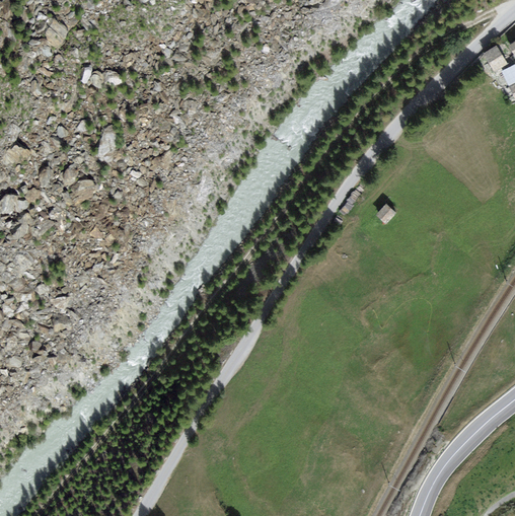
[(506,63),(496,46),(483,54),(494,71),(506,63)]
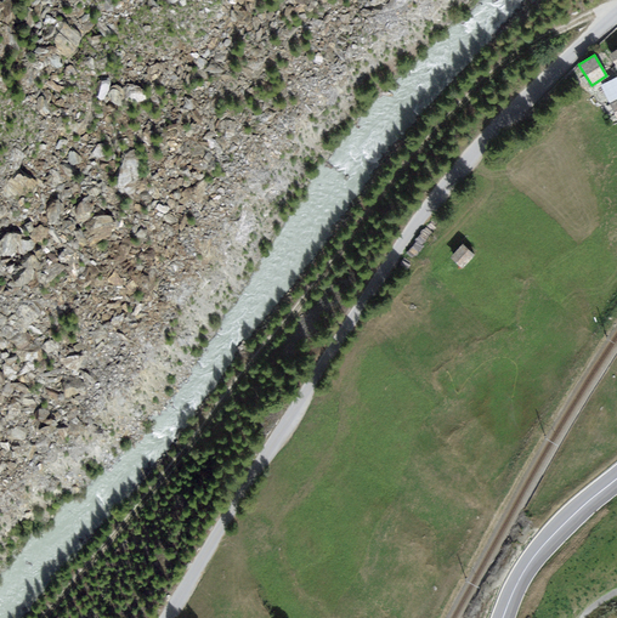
[(616,77),(603,84),(609,97),(616,92),(616,77)]
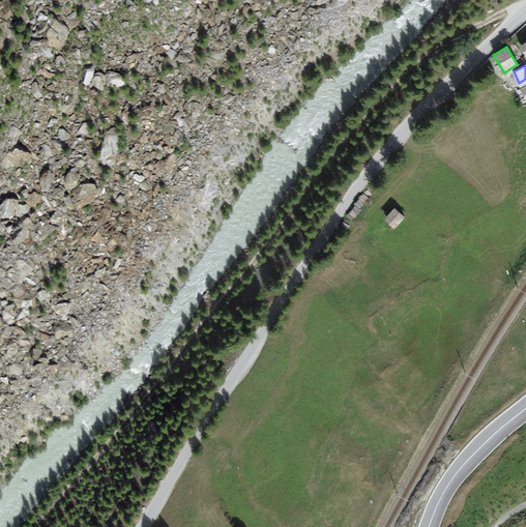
[(403,214),(393,206),(384,217),(393,226),(403,214)]
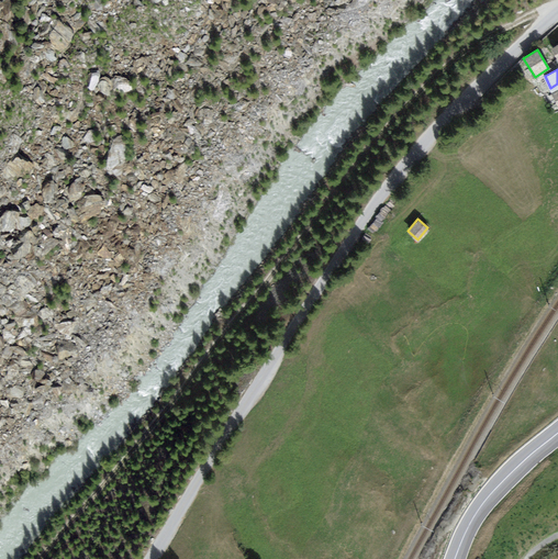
All buildings are outlined.
